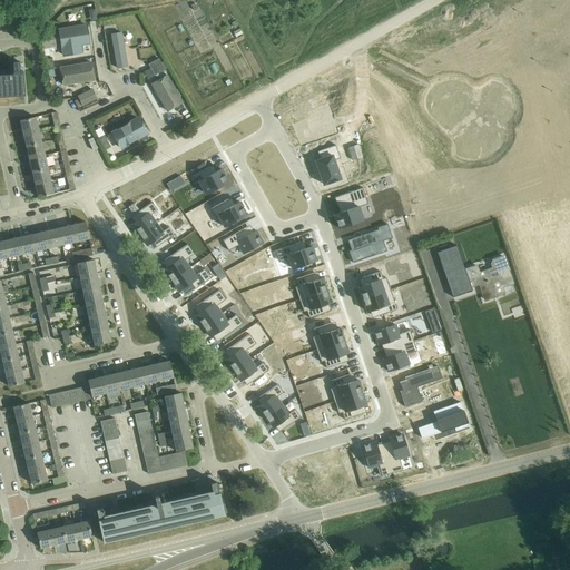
[(59,29),(64,56),(84,52),(82,45),(90,43),(87,25),(59,29)]
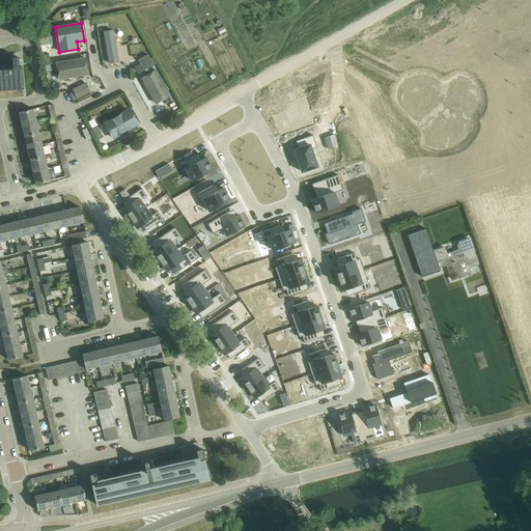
[(114,29),(103,31),(108,63),(119,61),(114,29)]
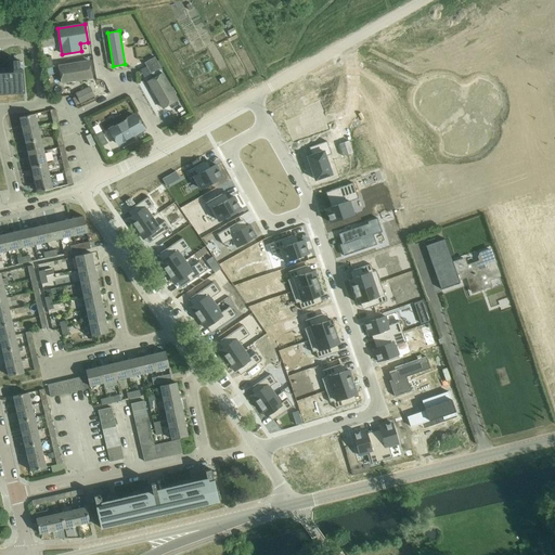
[(53,31),(39,34),(42,48),(55,46),(53,31)]
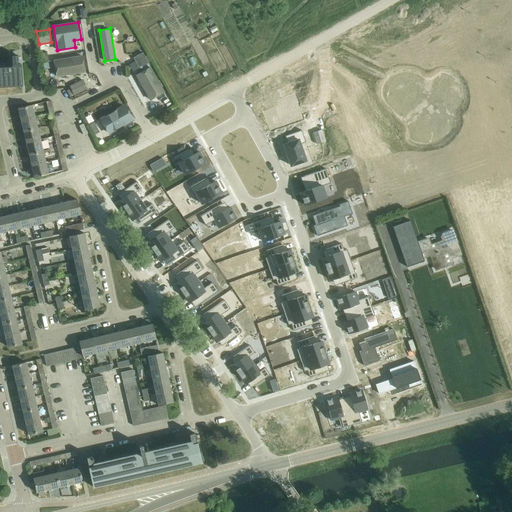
[(85,54),(55,60),(58,76),(88,71),(85,54)]
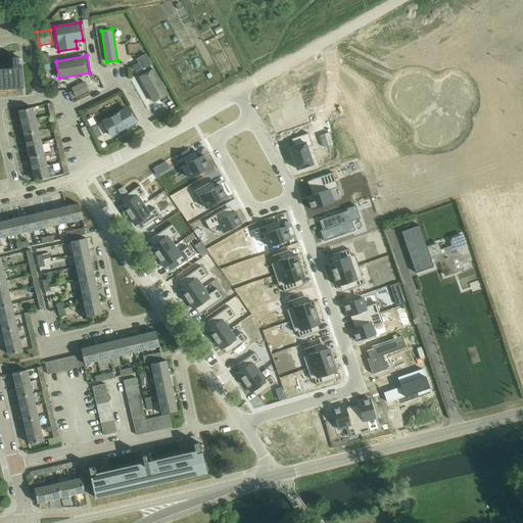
[(136,60),(142,70),(151,65),(145,55),(136,60)]
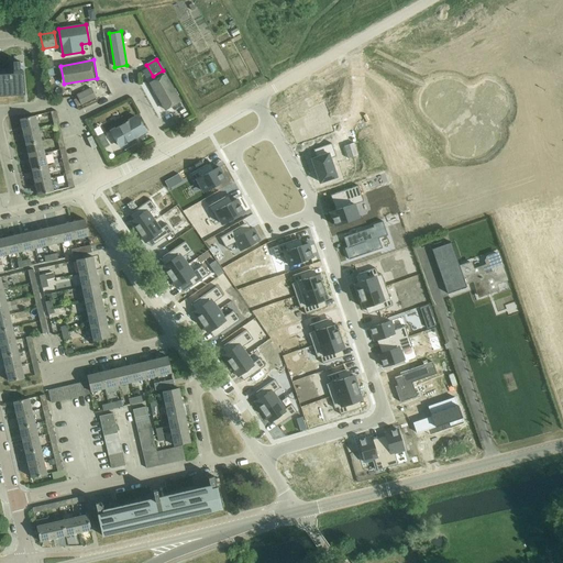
[(0,95),(24,94),(23,70),(20,70),(19,62),(13,62),(13,72),(4,72),(4,75),(0,74),(0,95)]
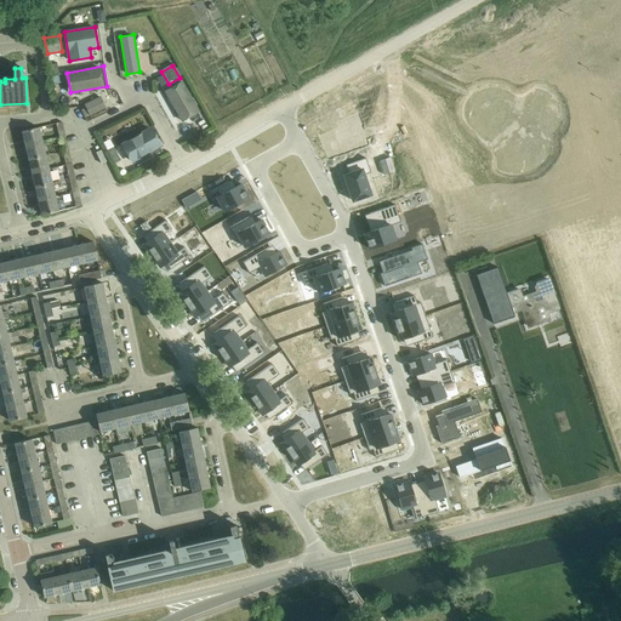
[(184,80),(166,91),(183,121),(201,112),(184,80)]
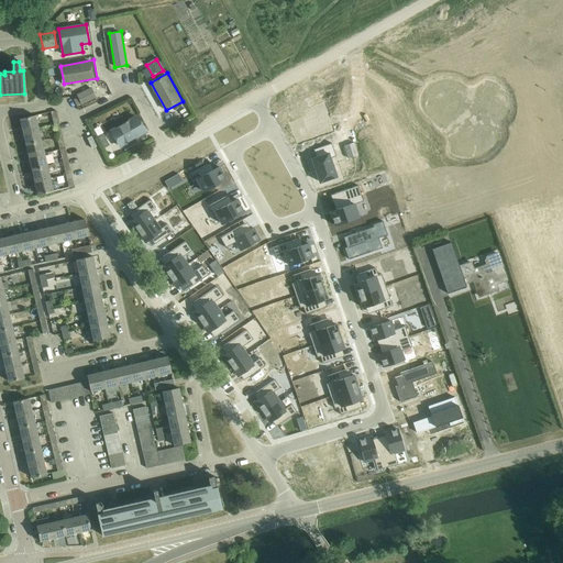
[(90,87),(77,92),(81,103),(95,97),(90,87)]
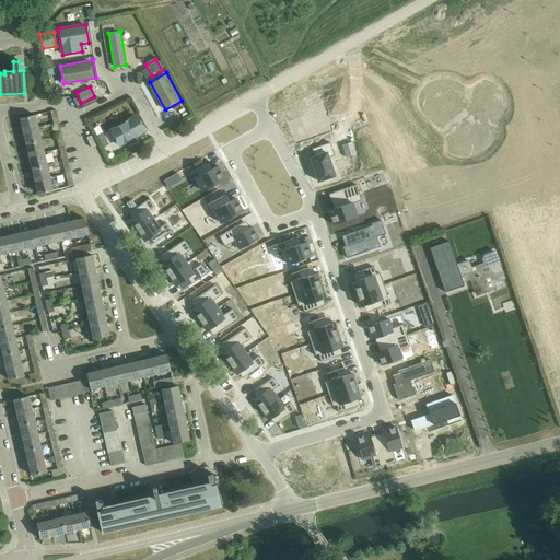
[(50,111),(54,124),(59,123),(57,109),(50,111)]
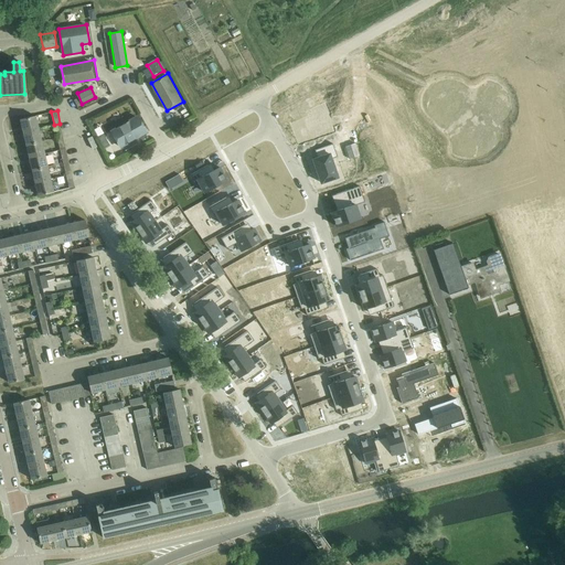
[(139,115),(112,131),(120,147),(149,131),(139,115)]
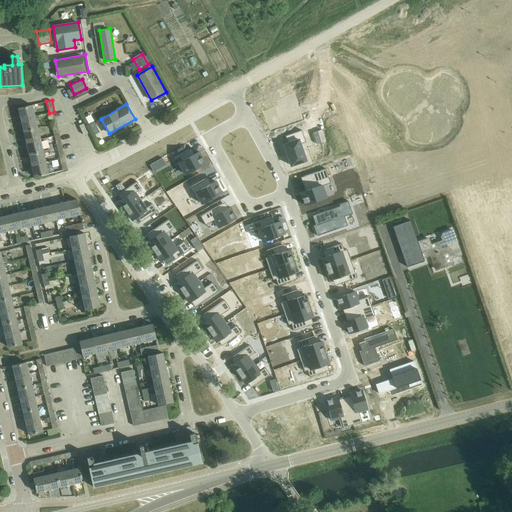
[(18,109),(21,120),(35,117),(32,105),(18,109)]
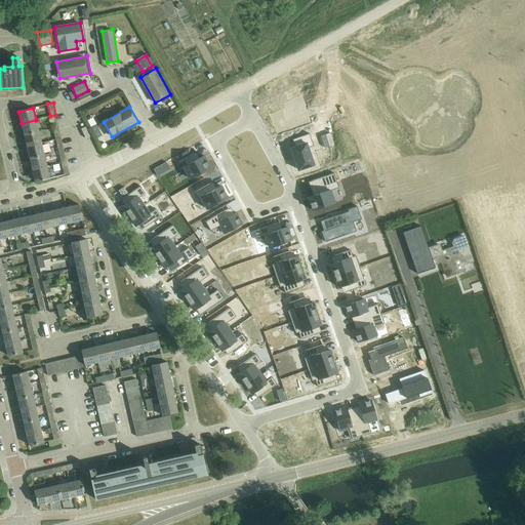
[(86,121),(96,138),(102,135),(95,125),(91,118),(86,121)]
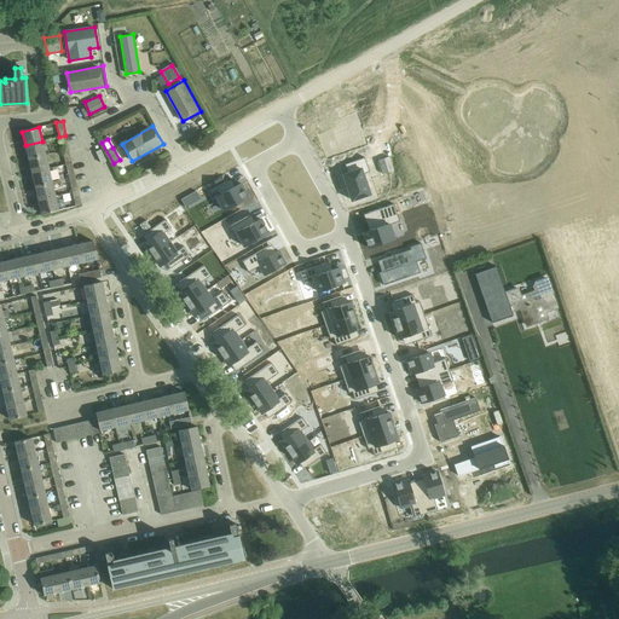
[(25,145),(29,160),(45,155),(42,142),(25,145)]
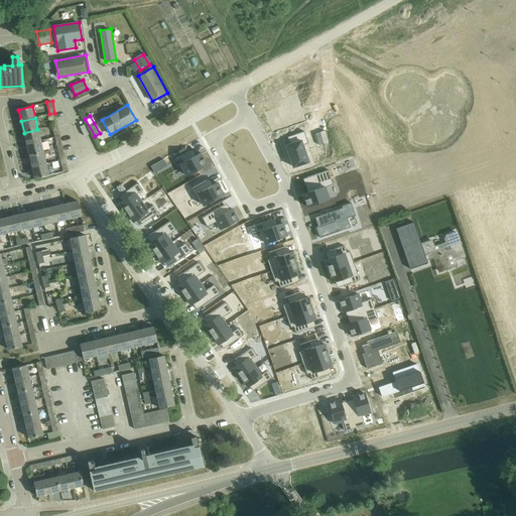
[(24,133),(26,144),(40,141),(37,129),(24,133)]
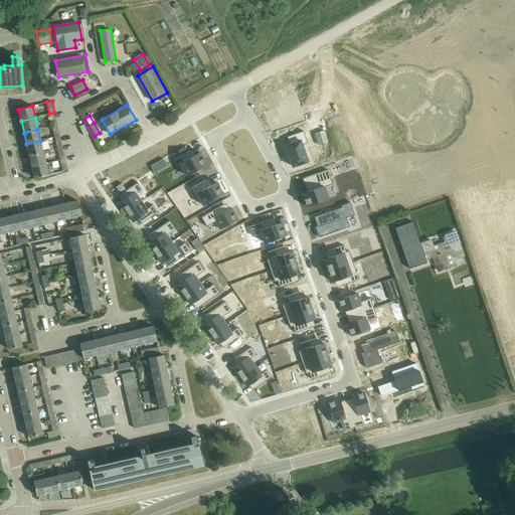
[(291,144),(288,145),(296,166),(311,161),(304,144),(309,142),(305,131),(288,137),(291,144)]
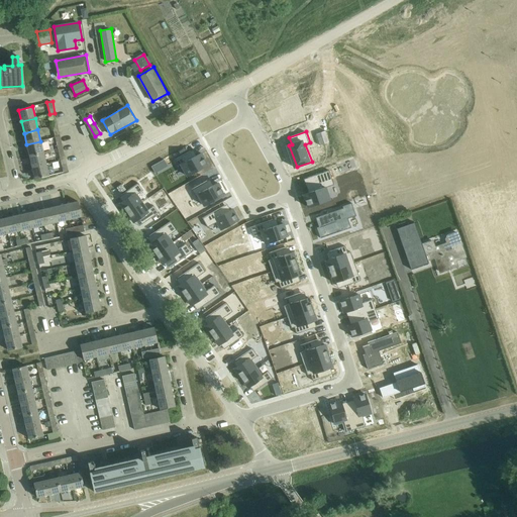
[(40,141),(26,144),(29,156),(43,152),(40,141)]
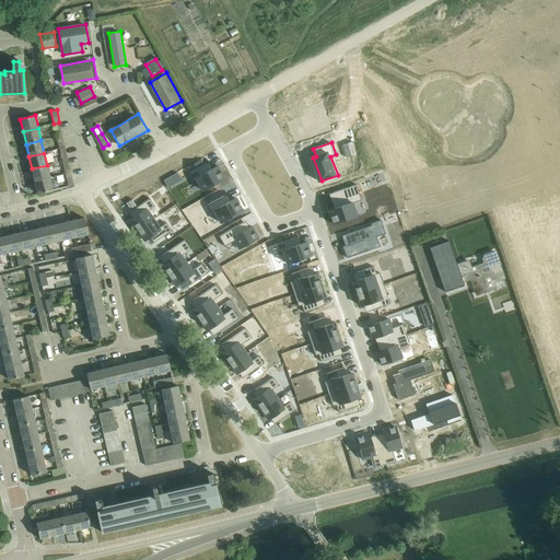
[(218,166),(210,171),(206,164),(189,174),(194,181),(196,179),(202,191),(224,178),(218,166)]
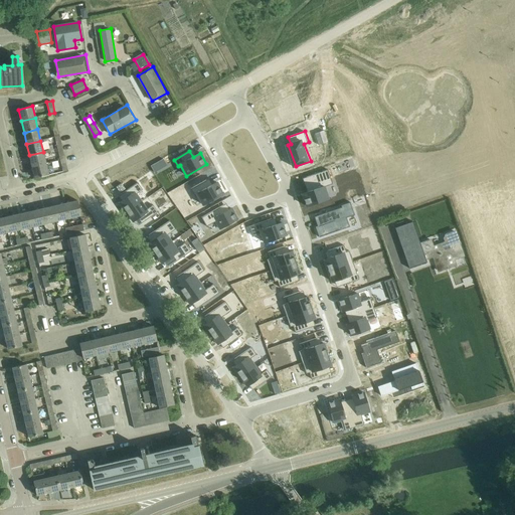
[(29,155),(32,167),(45,164),(43,152),(29,155)]
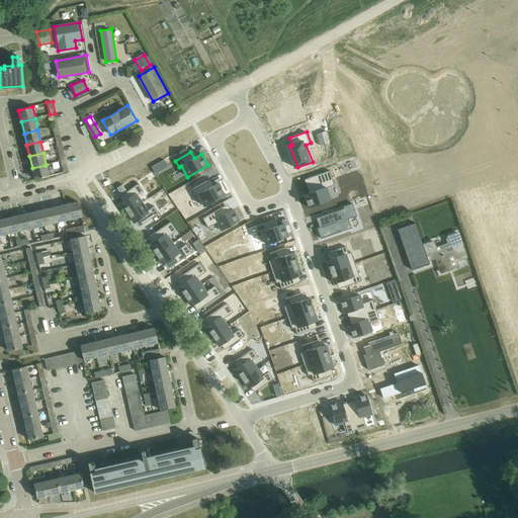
[(46,165),(32,168),(35,180),(49,176),(46,165)]
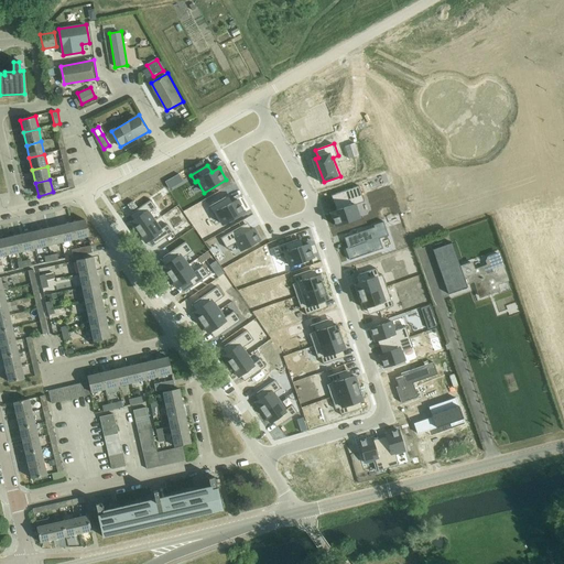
[(340,209),(331,213),(335,226),(359,218),(355,205),(364,202),(359,186),(335,194),(340,209)]
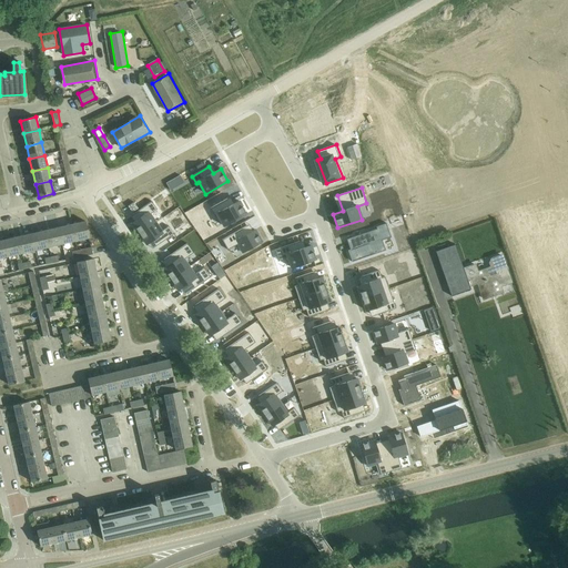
[(227,199),(210,209),(214,216),(217,214),(224,226),(246,214),(239,201),(231,205),(227,199)]
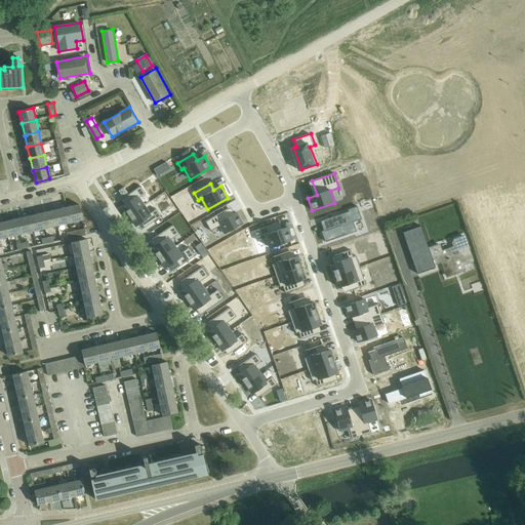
[(126,204),(122,206),(129,216),(144,206),(138,198),(146,193),(140,186),(123,198),(126,204)]
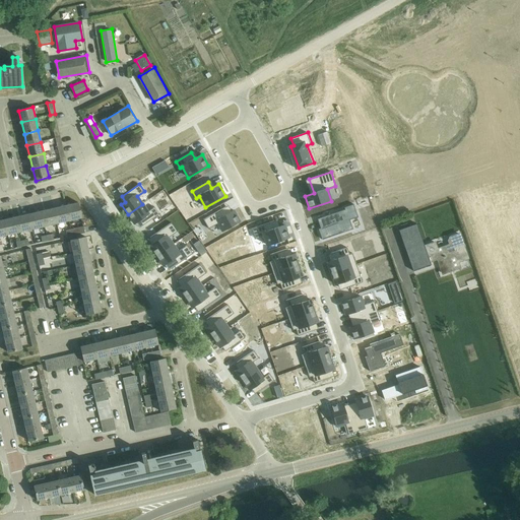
[(123,186),(118,189),(121,194),(126,191),(123,186)]
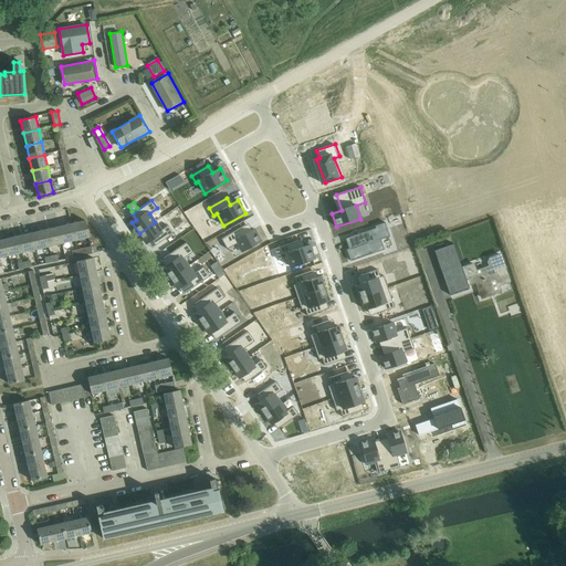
[(85,221),(71,224),(75,241),(88,238),(85,221)]
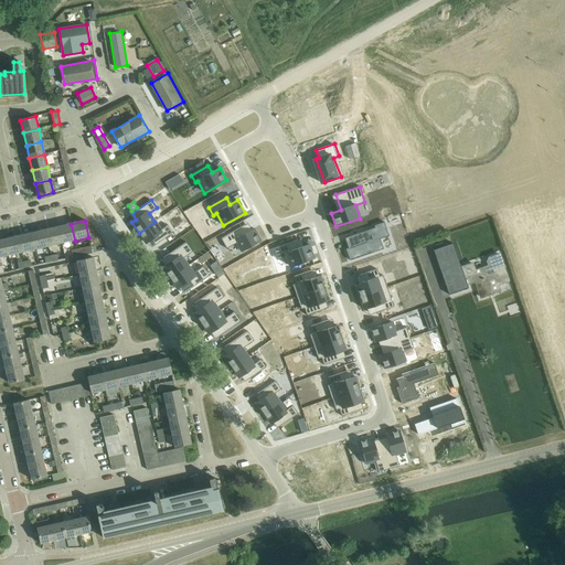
[(155,222),(139,233),(146,244),(150,241),(155,246),(173,233),(168,225),(161,230),(155,222)]
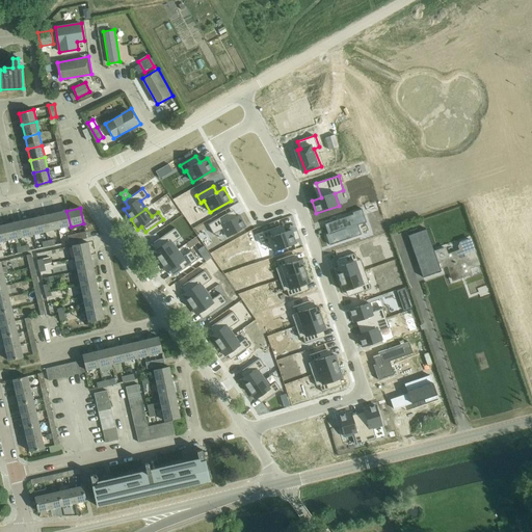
[(352,213),(352,214),(324,224),(328,234),(326,235),(329,245),(362,235),(358,225),(367,222),(362,209),(352,213)]
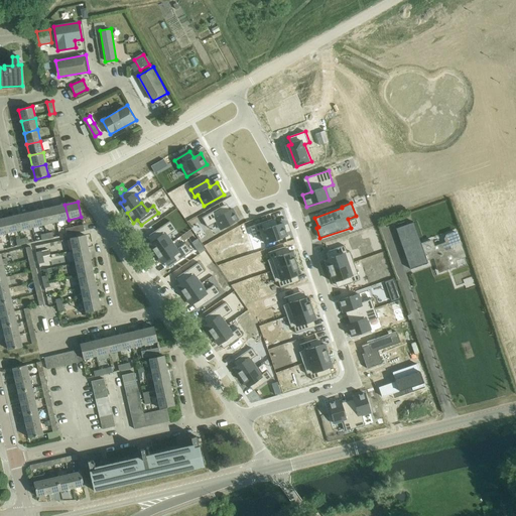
[(65,205),(52,208),(56,222),(69,220),(65,205)]
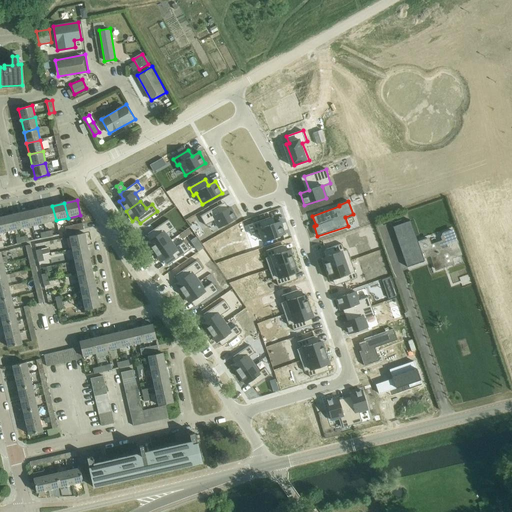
[(222,204),(200,216),(205,225),(214,220),(219,228),(236,218),(230,208),(225,210),(222,204)]
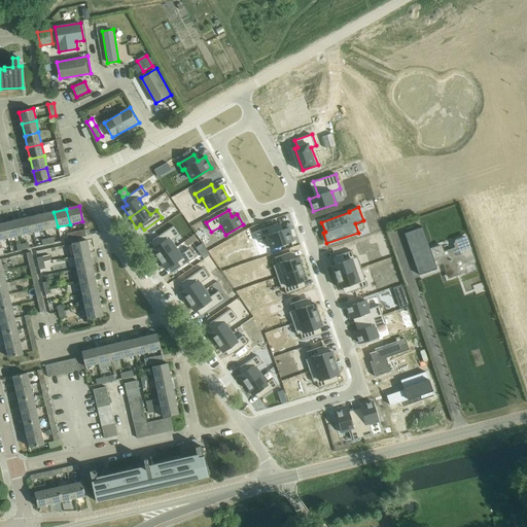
[(54,212),(41,214),(45,230),(58,226),(54,212)]
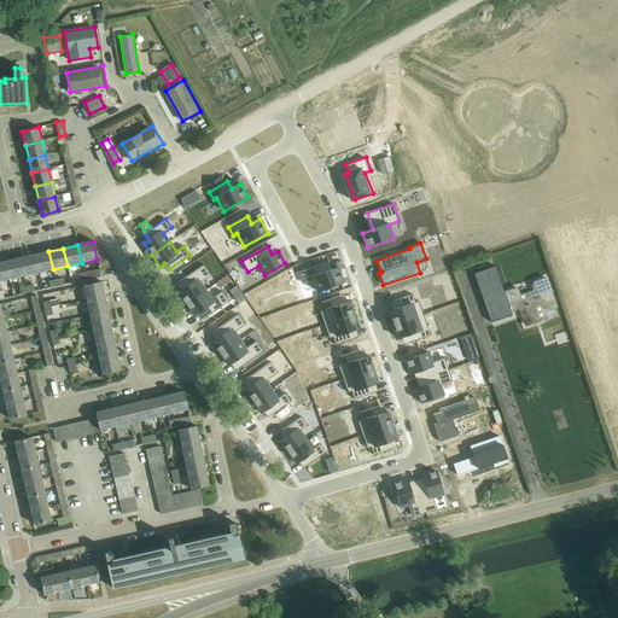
[(48,251),(34,255),(38,273),(53,269),(48,251)]
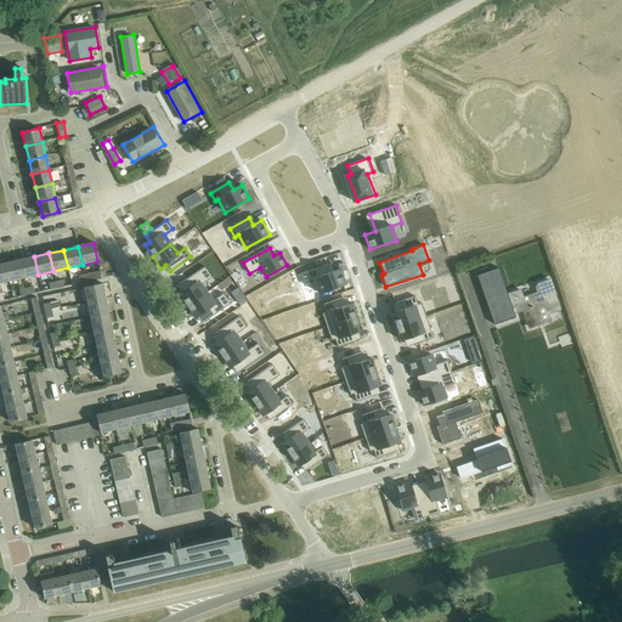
[(34,256),(20,260),(23,278),(38,275),(34,256)]
